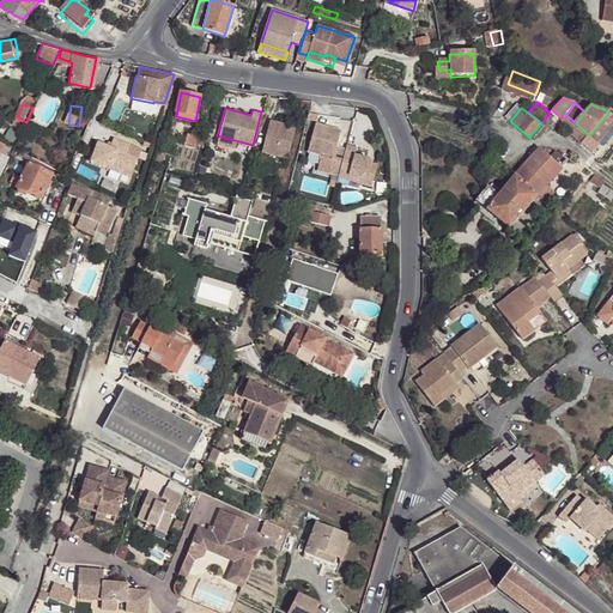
[(612,113),(610,111),(589,135),(599,143),(612,125),(612,113)]
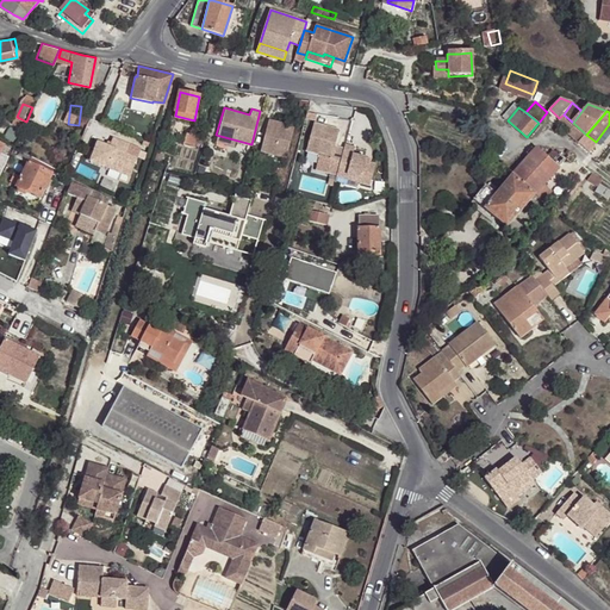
[(285,157),(294,126),(268,118),(260,150),(285,157)]
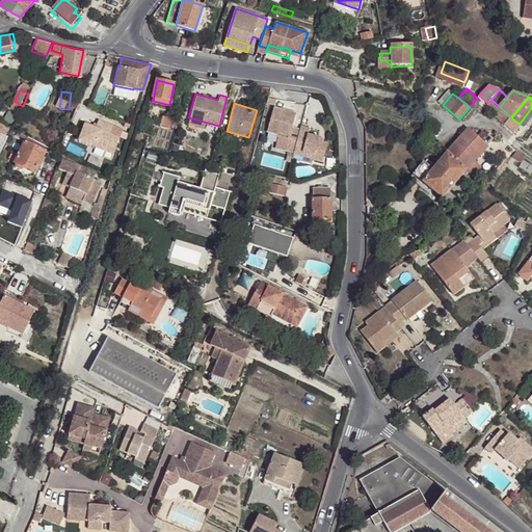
[(293,152),(294,150),(300,129),(292,127),(296,113),(273,106),(267,131),(280,134),(276,147),(293,152)]
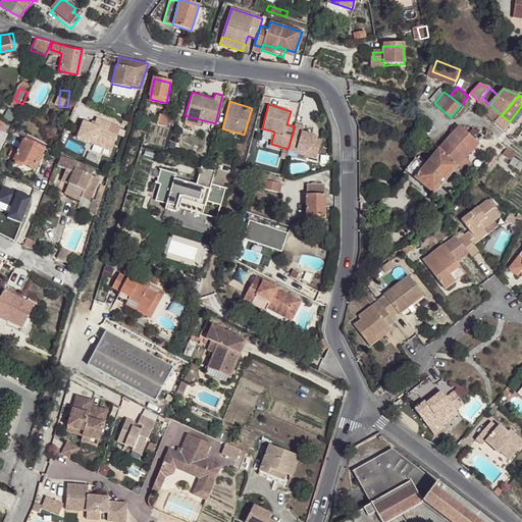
[(502,115),(490,105),(484,114),(496,124),(502,115)]
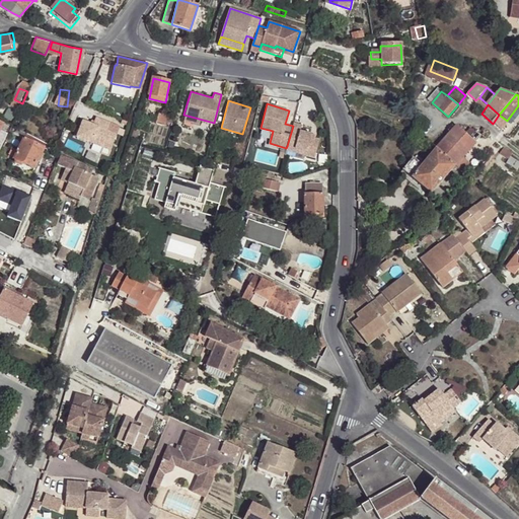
[(165,125),(167,117),(159,115),(157,122),(165,125)]
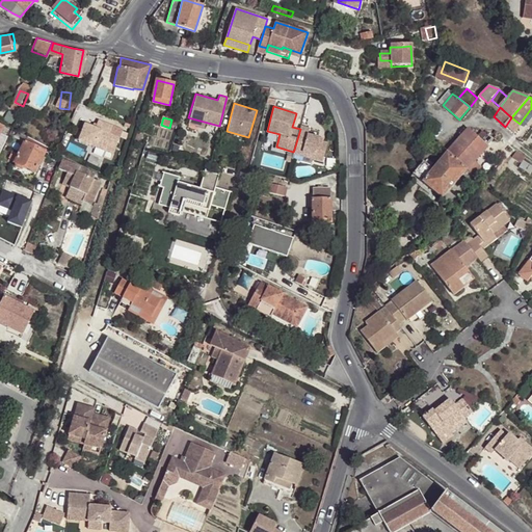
[(204,122),(188,117),(187,122),(203,126),(204,122)]
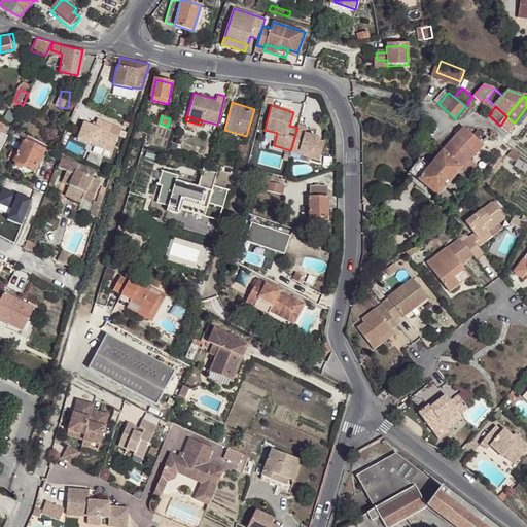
[(98,118),(96,123),(95,127),(93,126),(84,123),(78,139),(105,149),(108,143),(114,146),(118,136),(109,132),(112,125),(98,118)]
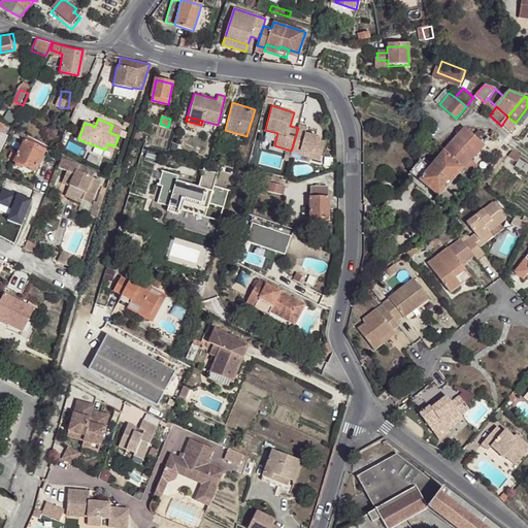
[(122,128),(112,125),(109,132),(119,136),(122,128)]
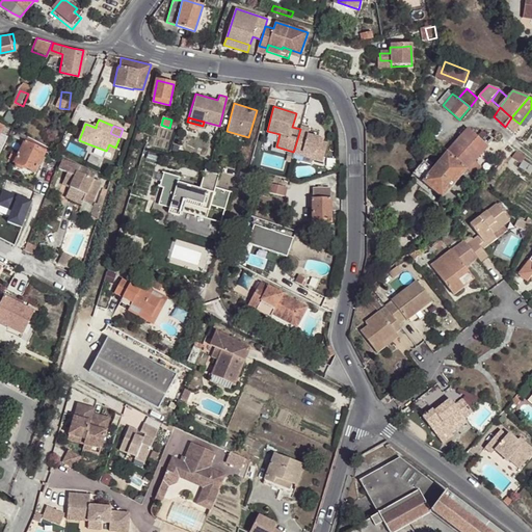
[(314,155),(312,159),(322,161),(327,142),(322,141),(318,140),(319,137),(308,134),(310,128),(301,126),(300,129),(294,150),(314,155)]
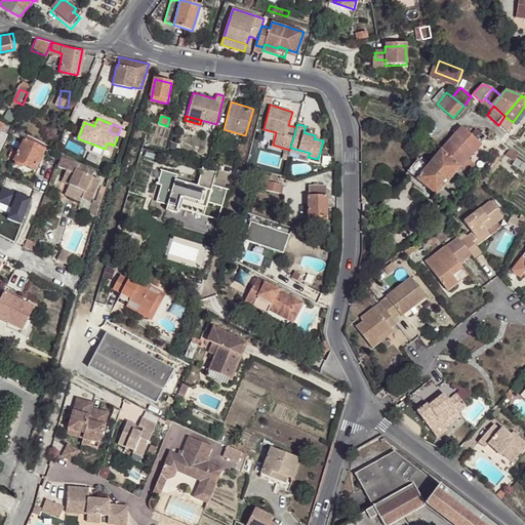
[(440,151),(439,152),(460,168),(482,144),(480,143),(477,139),(461,125),(440,151)]
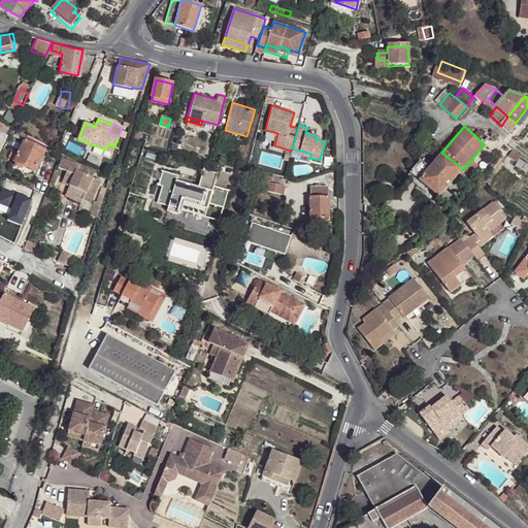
[(28,134),(18,129),(15,135),(25,140),(28,134)]
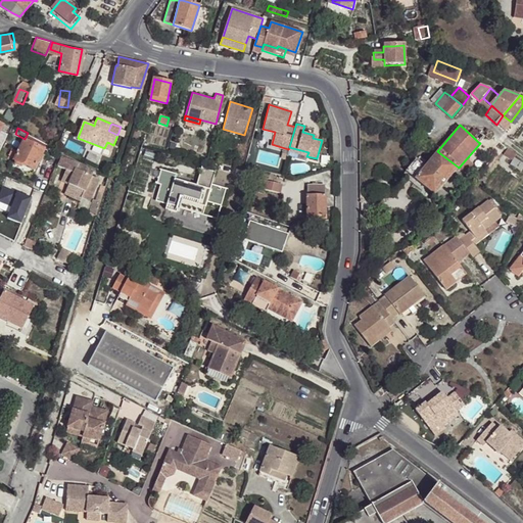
[(45,149),(48,144),(28,133),(25,139),(45,149)]
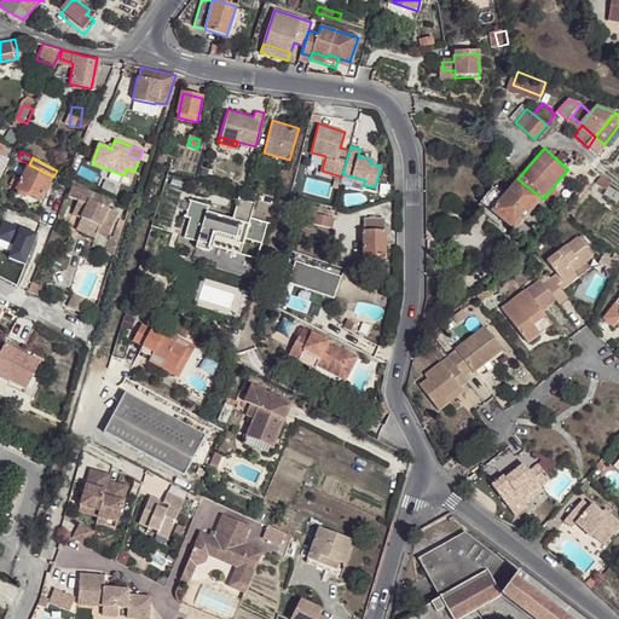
[(41,201),(53,177),(29,165),(22,179),(18,187),(17,190),(29,195),(41,201)]
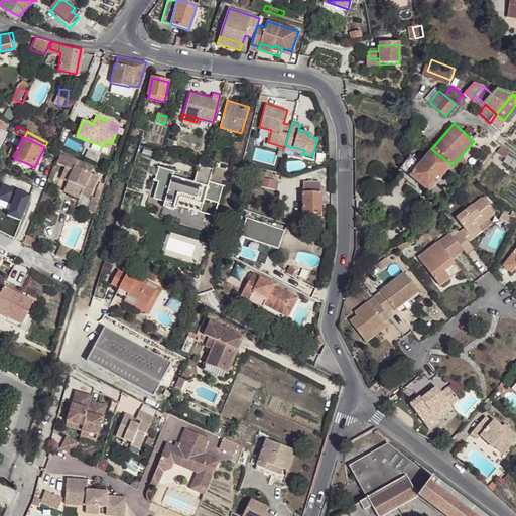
[(106,140),(103,146),(101,152),(108,154),(112,143),(106,140)]
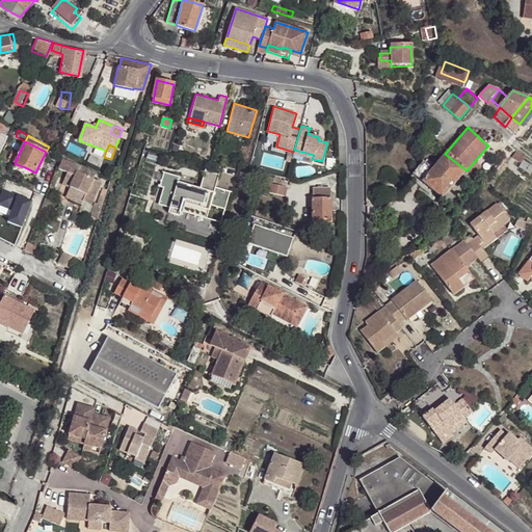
[(51,150),(48,155),(55,158),(58,153),(51,150)]
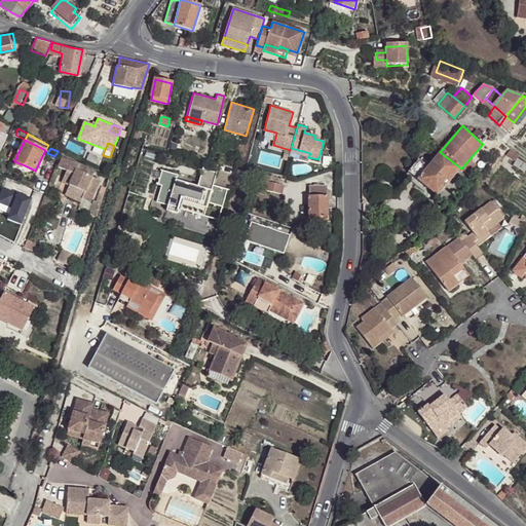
[(290,151),(308,157),(310,153),(291,148),(290,150),(290,151)]
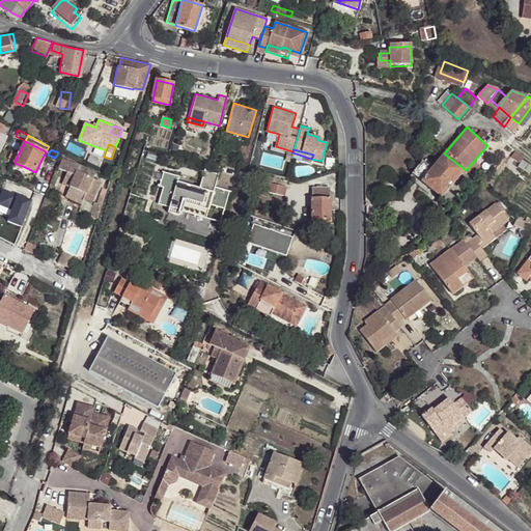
[(466,170),(444,154),(439,160),(431,168),(420,180),(421,182),(439,197),(441,198),(464,172),(466,170)]
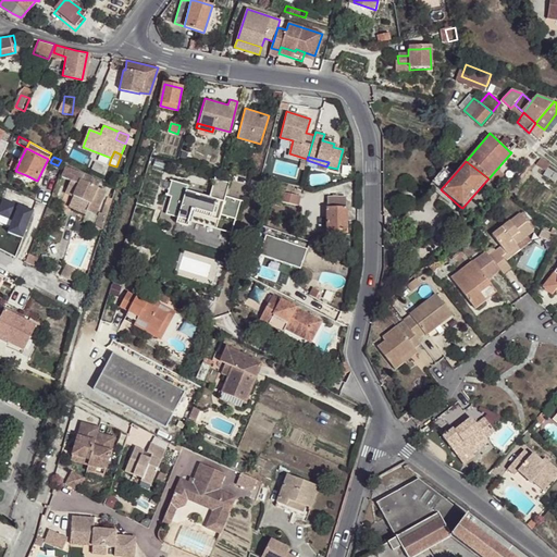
[(93,205),(89,211),(97,215),(108,193),(100,188),(102,183),(69,166),(64,176),(73,181),(70,187),(78,190),(76,197),(93,205)]
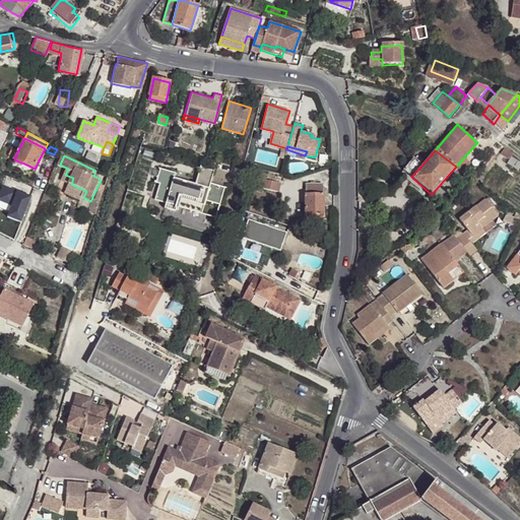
[(411,177),(423,165),(413,156),(399,173),(410,182),(412,178),(411,177)]
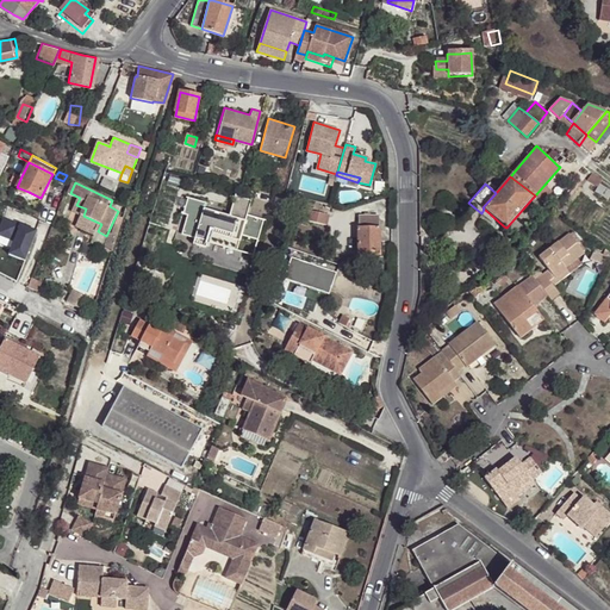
[(29,192),(17,187),(12,195),(24,201),(25,200),(29,192)]
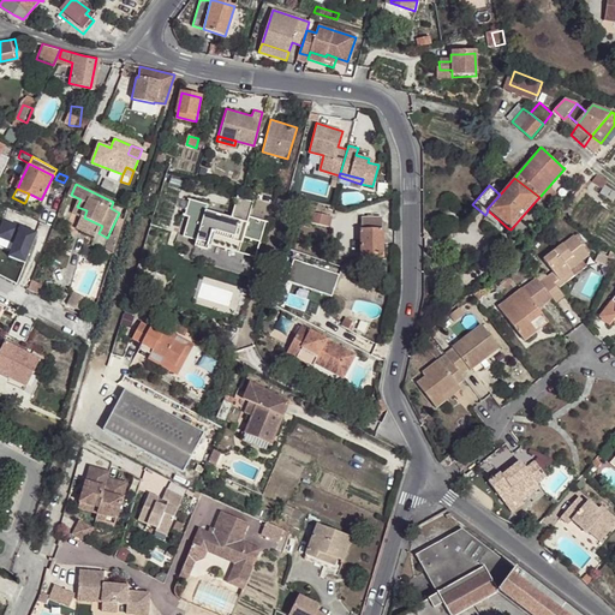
[(29,193),(25,202),(36,207),(41,199),(29,193)]
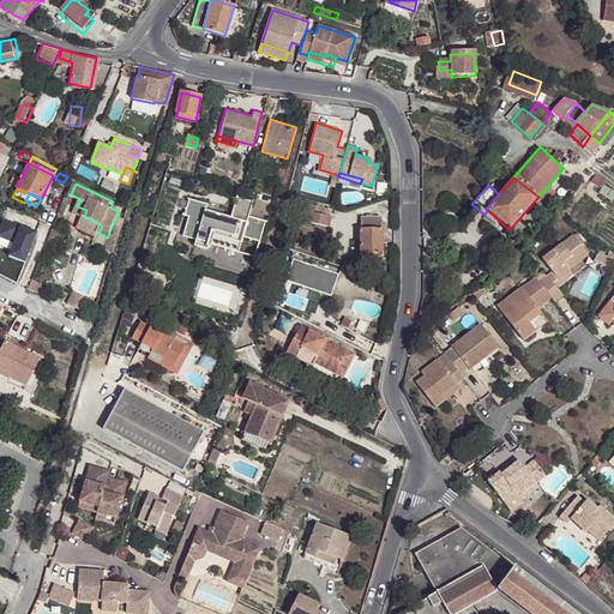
[(250,216),(254,202),(238,197),(234,212),(191,199),(186,215),(184,214),(184,216),(190,217),(184,236),(197,240),(196,247),(208,250),(209,247),(211,248),(212,245),(240,253),(245,236),(260,241),(266,222),(250,216)]
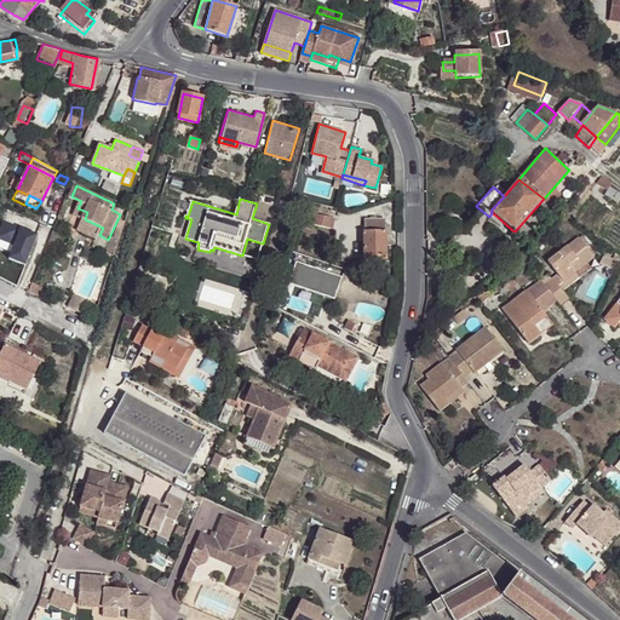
[(75,214),(85,219),(87,212),(78,208),(75,214)]
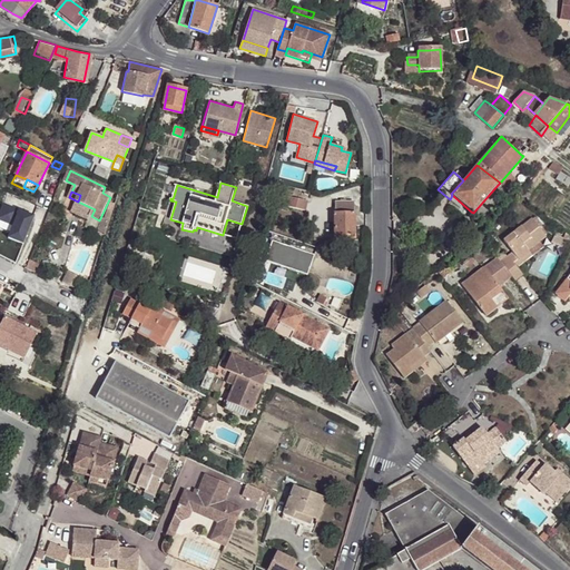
[(471,212),(452,195),(450,199),(453,203),(451,206),(464,218),(471,212)]
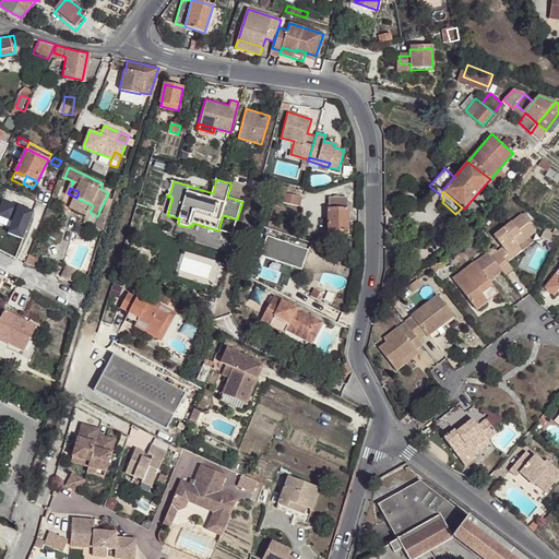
[(300,197),(286,193),(284,202),(299,205),(300,197)]
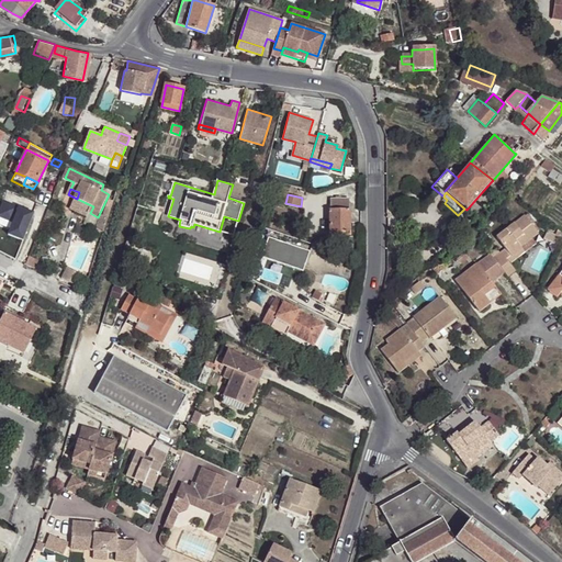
[(88,217),(90,213),(93,206),(77,199),(71,210),(88,217)]
